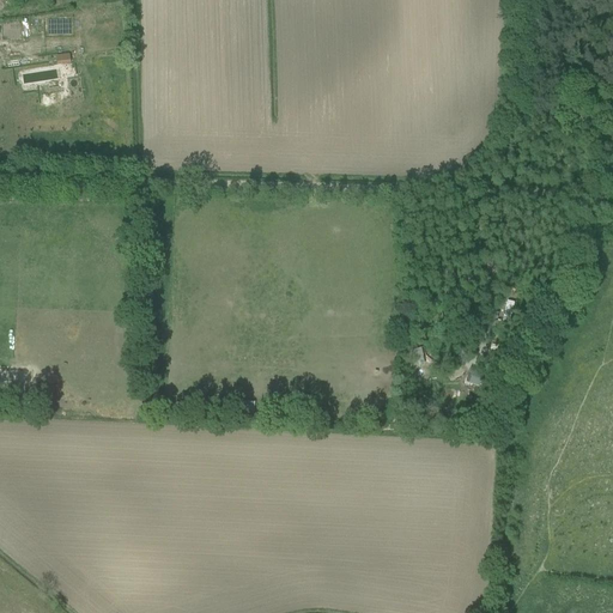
[(508,321),(513,304),(505,302),(501,319),(508,321)]
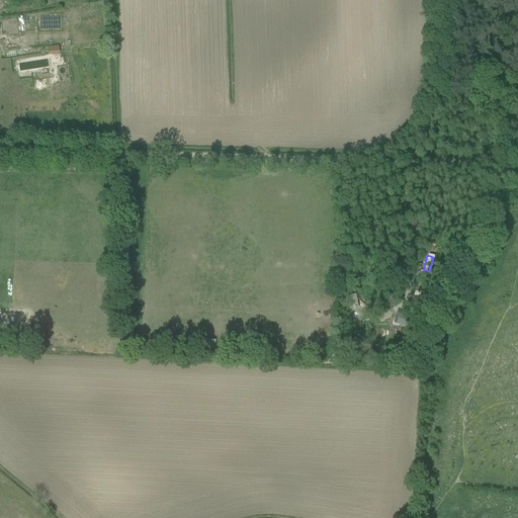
[(418,310),(433,314),(437,296),(418,291),(416,300),(420,301),(418,310)]
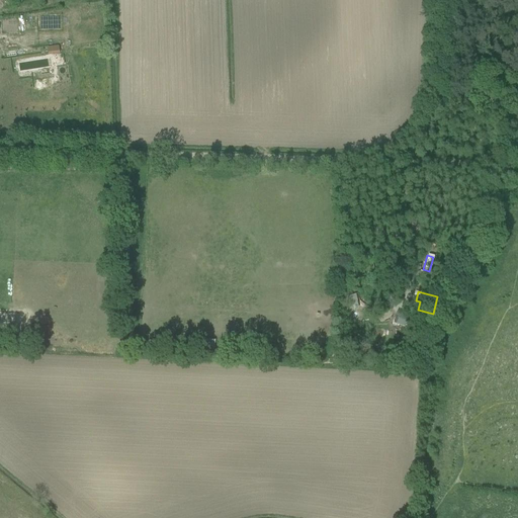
[(357,303),(355,294),(345,297),(346,304),(343,305),(345,312),(355,310),(353,303),(357,303)]
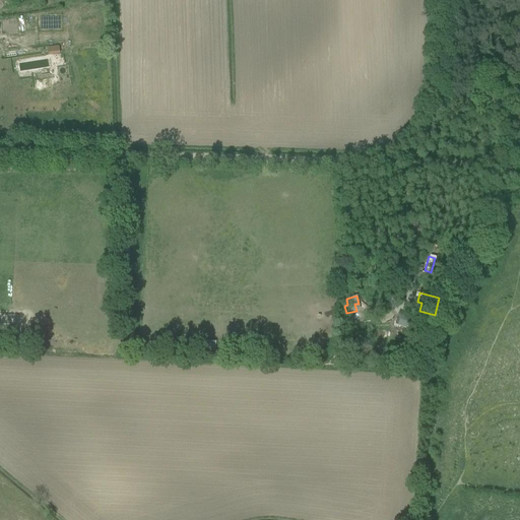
[(393,346),(407,350),(416,322),(407,319),(402,333),(398,332),(393,346)]
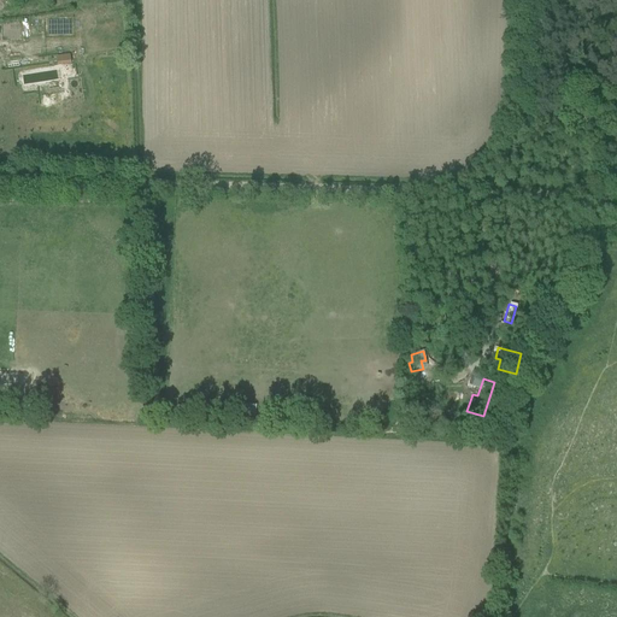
[(492,398),(500,400),(503,392),(500,392),(501,388),(495,386),(492,398)]
